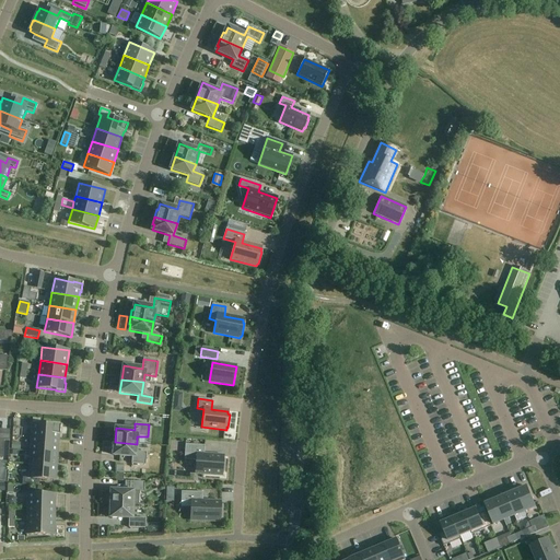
[(32,424),(31,439),(58,440),(58,434),(60,434),(60,426),(51,426),(32,424)]
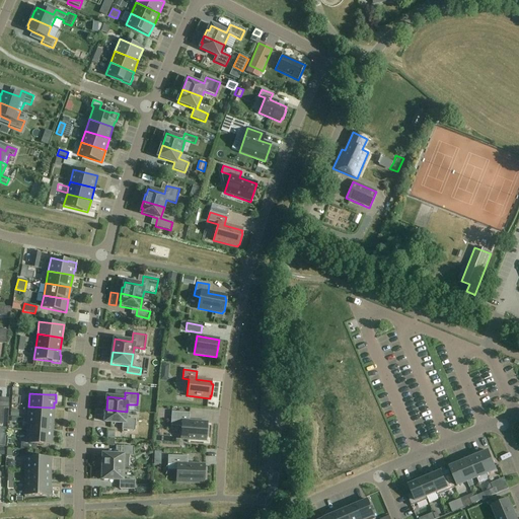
[(28,406),(27,419),(53,421),(54,408),(28,406)]
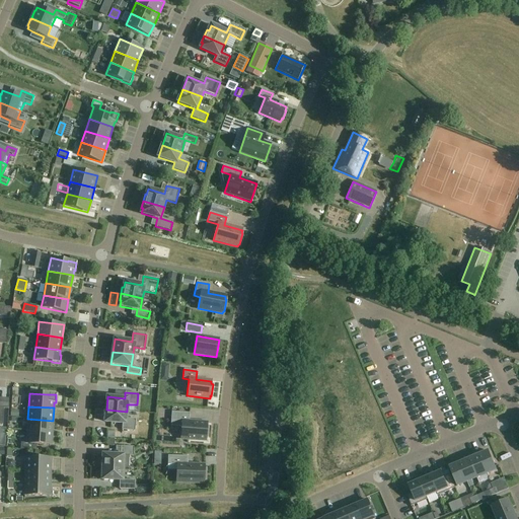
[(127,412),(106,410),(105,422),(123,424),(122,430),(135,431),(136,420),(126,419),(127,412)]
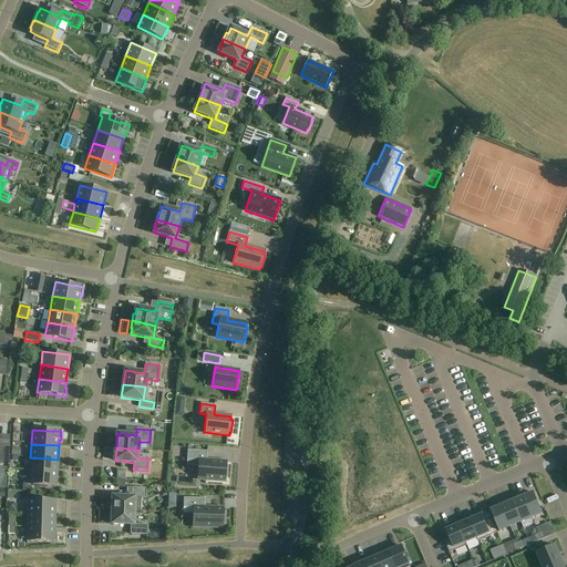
[(226,465),(226,463),(206,461),(207,452),(187,450),(186,465),(198,466),(197,480),(225,481),(225,478),(227,478),(227,465),(226,465)]
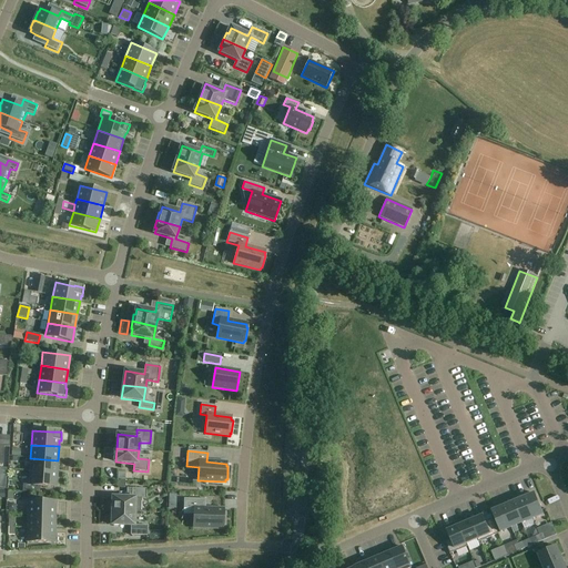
[(30,458),(30,472),(57,474),(58,460),(30,458)]
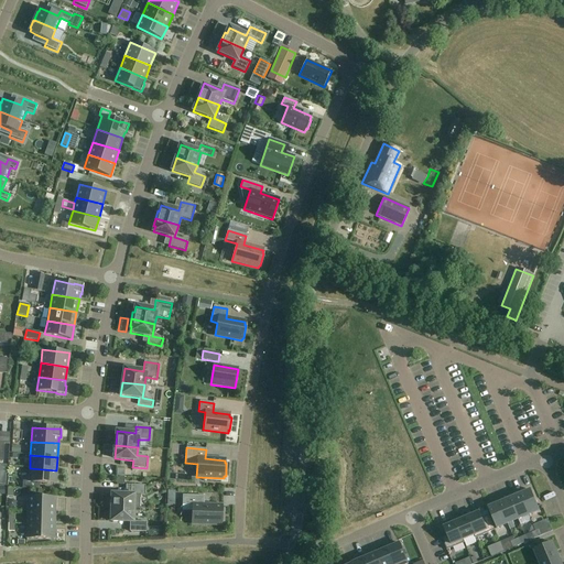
[(30,468),(29,481),(22,481),(22,489),(40,490),(40,483),(55,484),(56,470),(30,468)]
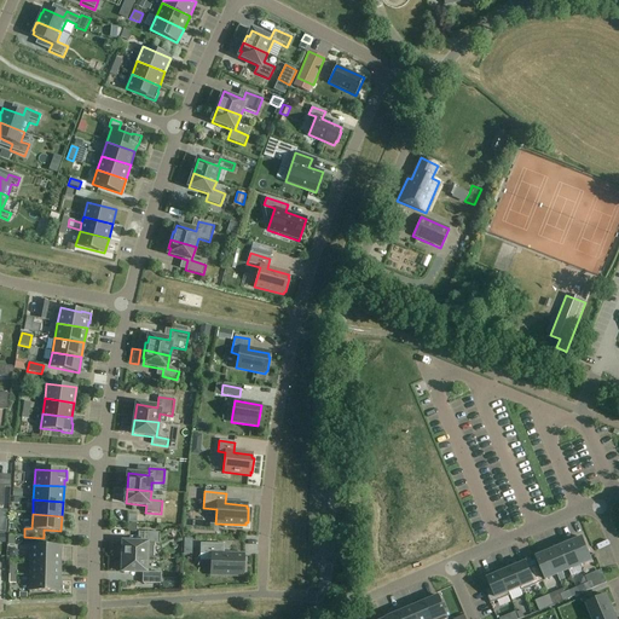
[(123,542),(122,557),(146,559),(154,559),(154,544),(158,544),(160,533),(144,532),(144,543),(123,542)]
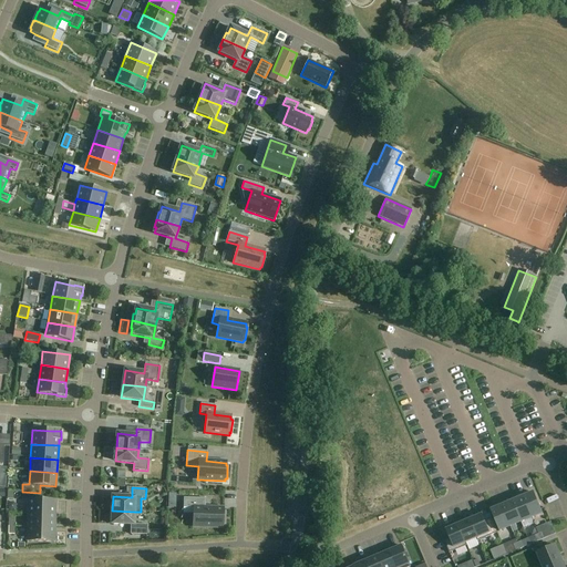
[(534,493),(523,497),(532,518),(543,514),(534,493)]
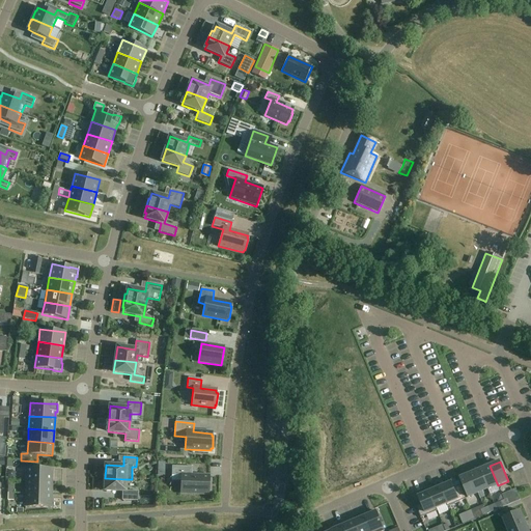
[(490,466),(480,470),(487,490),(491,496),(501,492),(498,485),(490,466)]
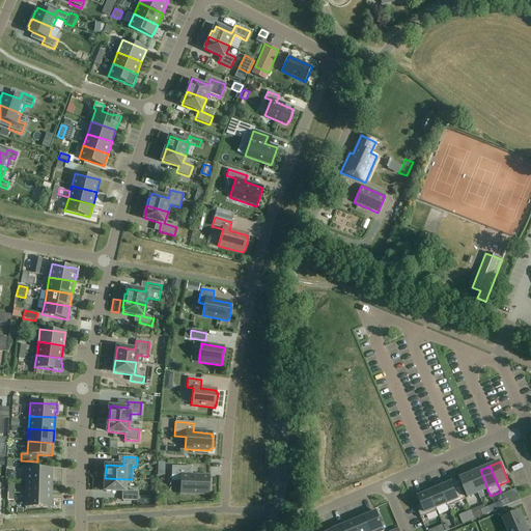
[(192,467),(172,467),(171,476),(180,476),(180,494),(208,495),(208,492),(211,492),(211,479),(210,479),(210,476),(192,476),(192,467)]
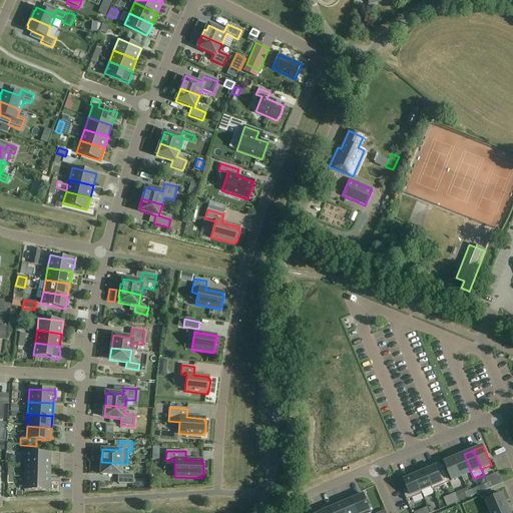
[(25,452),(25,465),(50,465),(50,453),(25,452)]
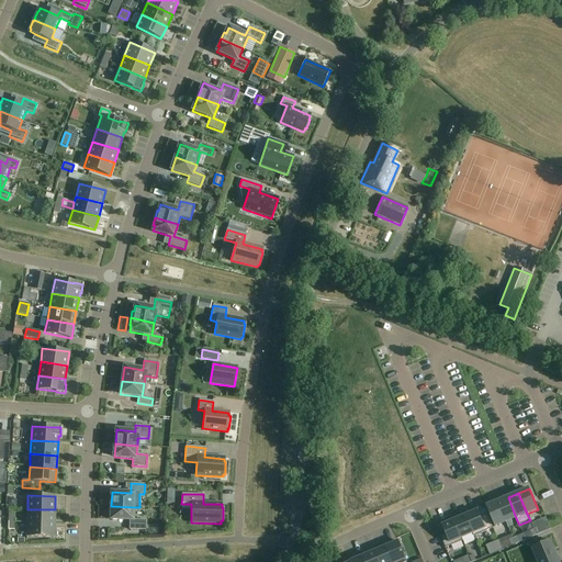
[(508,497),(497,502),(506,523),(516,518),(508,497)]
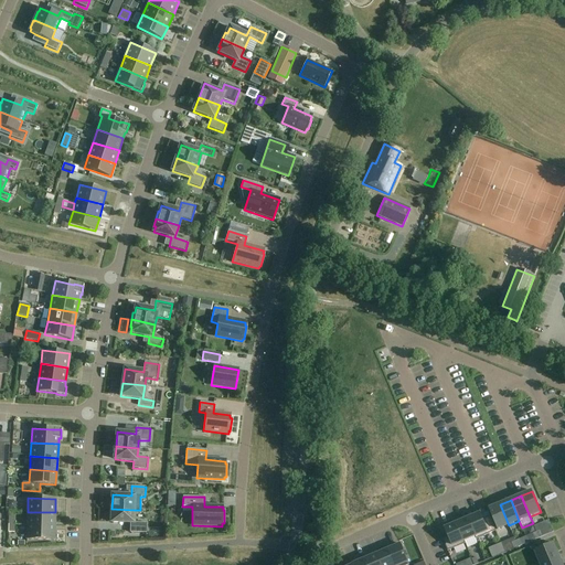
[(509,525),(500,504),(489,510),(498,530),(509,525)]
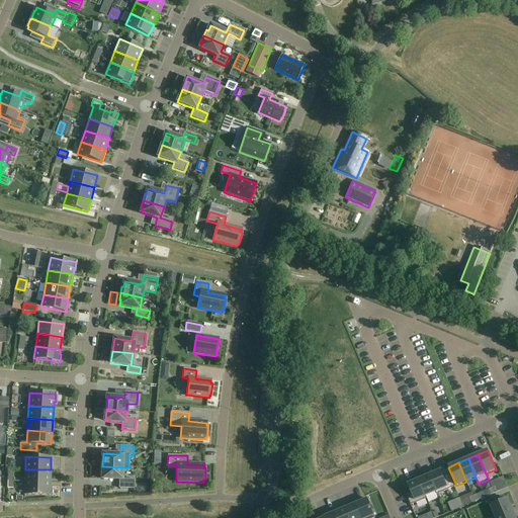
[(122,467),(102,466),(102,479),(119,480),(118,489),(135,489),(135,480),(122,480),(122,467)]
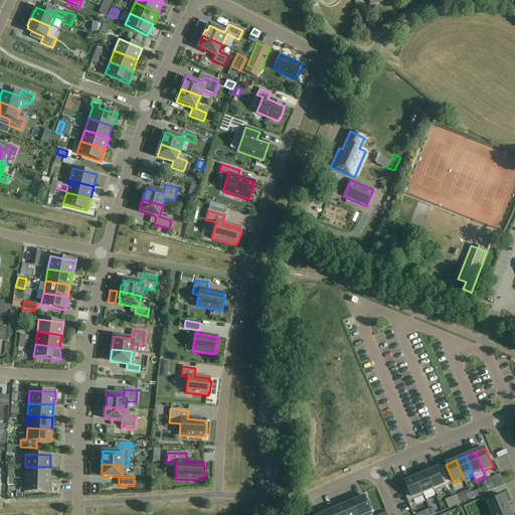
[(25,467),(24,479),(49,480),(50,467),(25,467)]
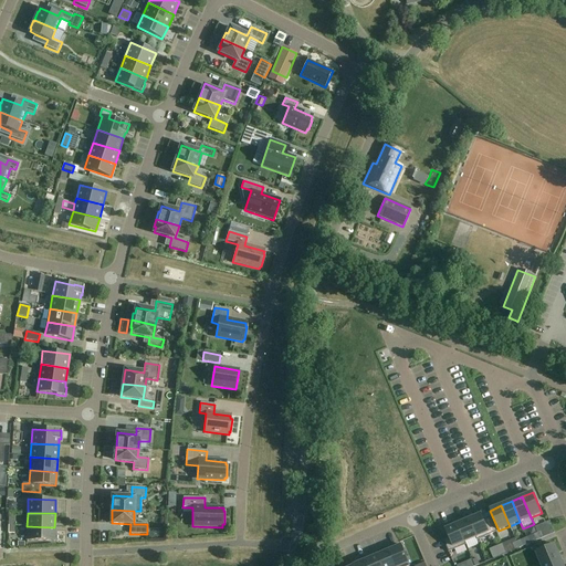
[(469,520),(468,520),(477,541),(478,541),(496,532),(492,520),(491,519),(484,521),(481,514),(469,520)]
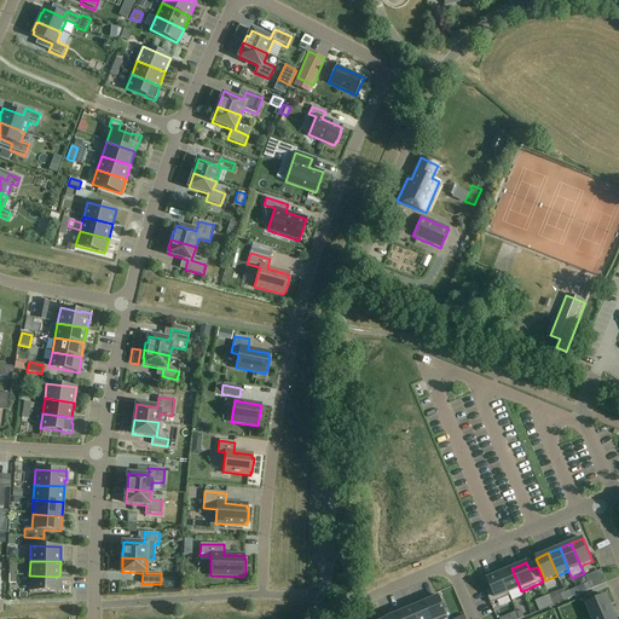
[(501,573),(509,596),(510,596),(521,591),(512,568),(501,573)]
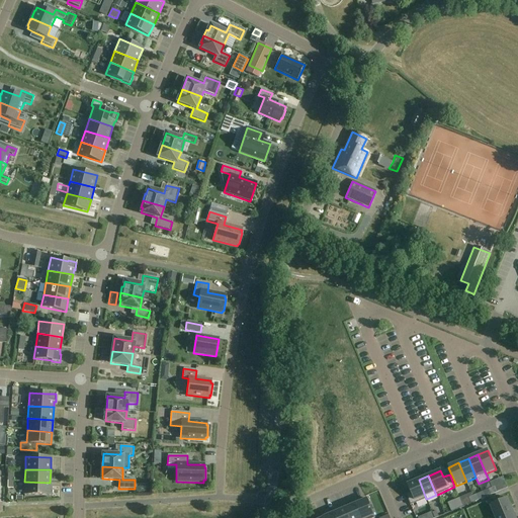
[(411,492),(406,495),(411,506),(426,499),(419,480),(408,484),(411,492)]
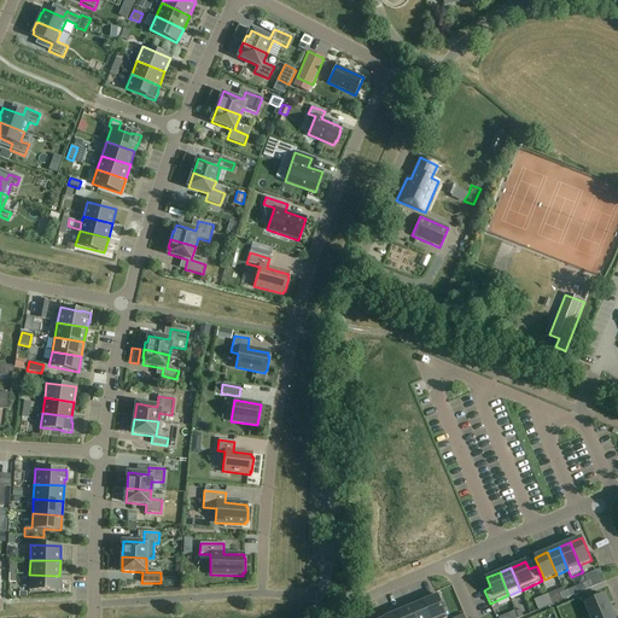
[(59,576),(29,575),(29,590),(59,590),(59,576)]
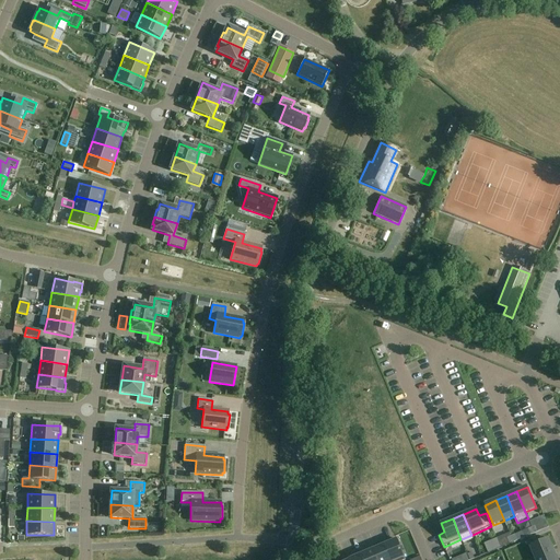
[(536,526),(532,528),(534,534),(538,533),(538,532),(548,528),(548,527),(546,522),(536,526)]
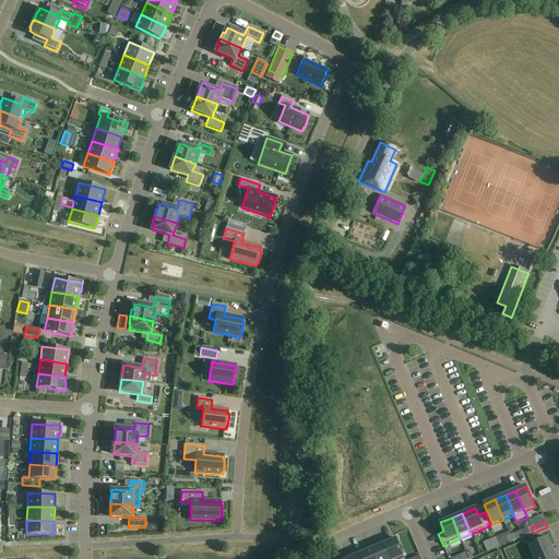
[(404,558),(396,538),(384,544),(390,558),(404,558)]
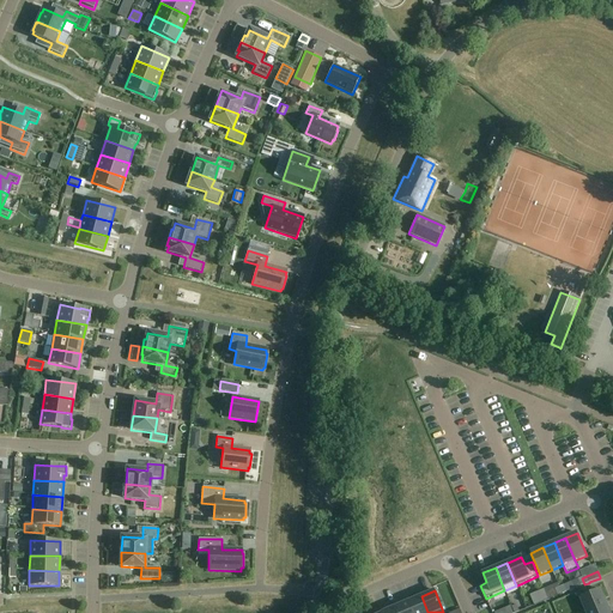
[(601,590),(581,599),(586,611),(606,602),(601,590)]
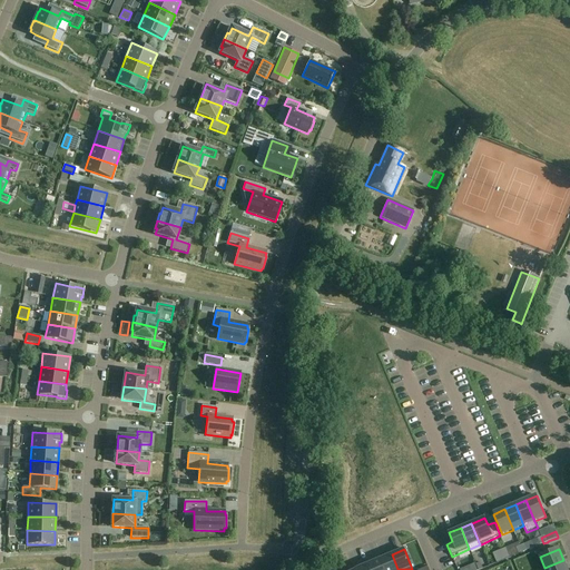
[(397,569),(392,554),(380,559),(384,569),(397,569)]
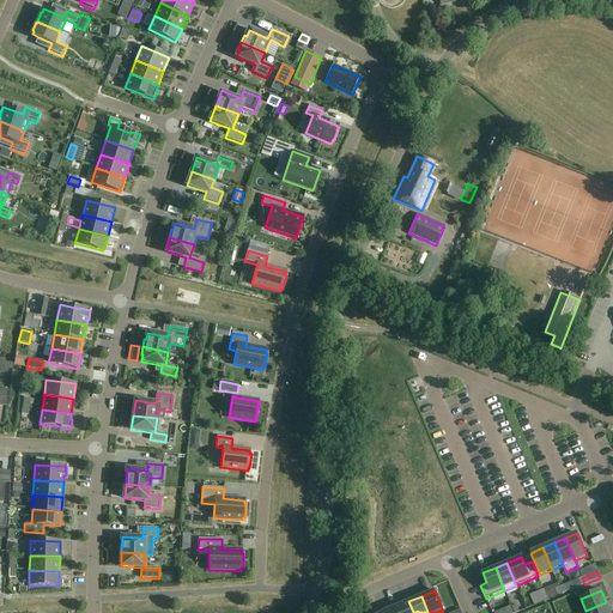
[(396,607),(399,612),(413,612),(408,601),(396,607)]
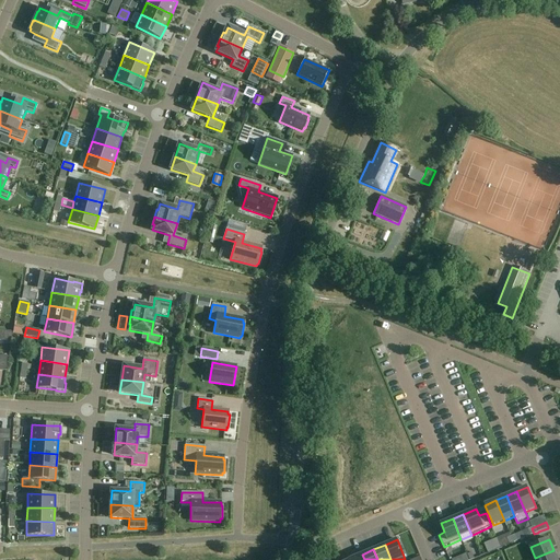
[(557,559),(553,550),(535,558),(536,559),(557,559)]
